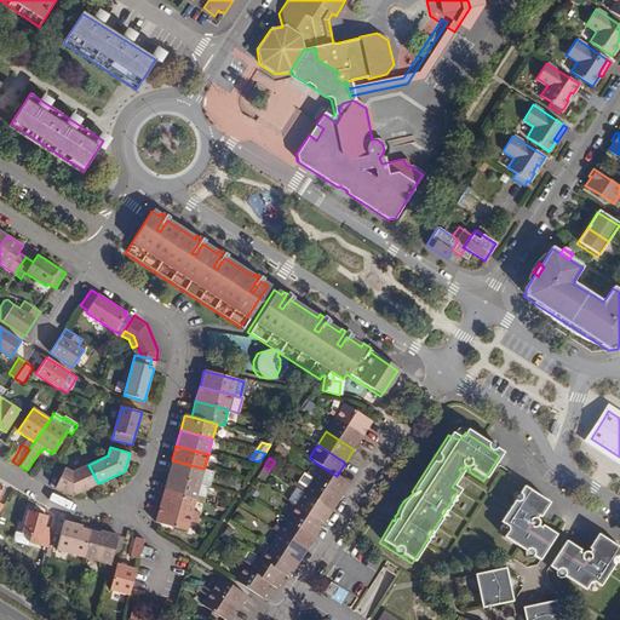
[(200,484),(204,469),(172,460),(167,476),(200,484)]
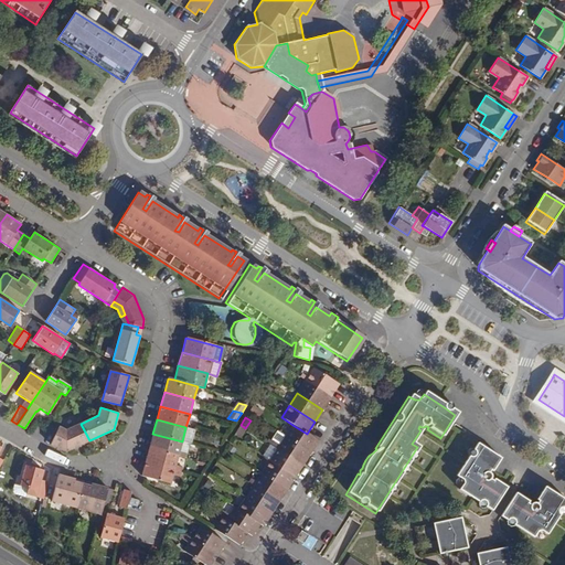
[(66,451),(89,440),(81,424),(65,430),(57,427),(55,432),(50,445),(66,451)]
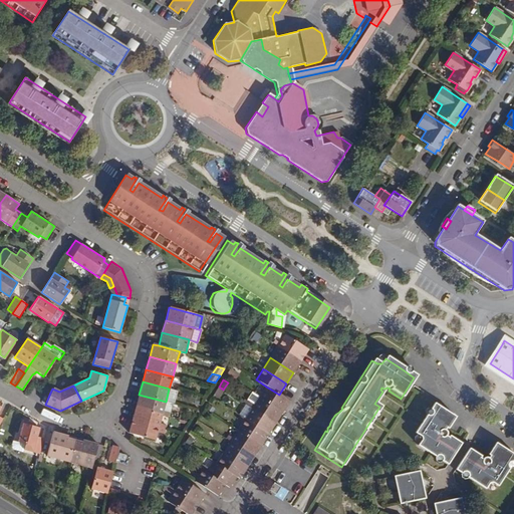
[(289,401),(279,395),(266,387),(259,397),(282,412),(289,401)]
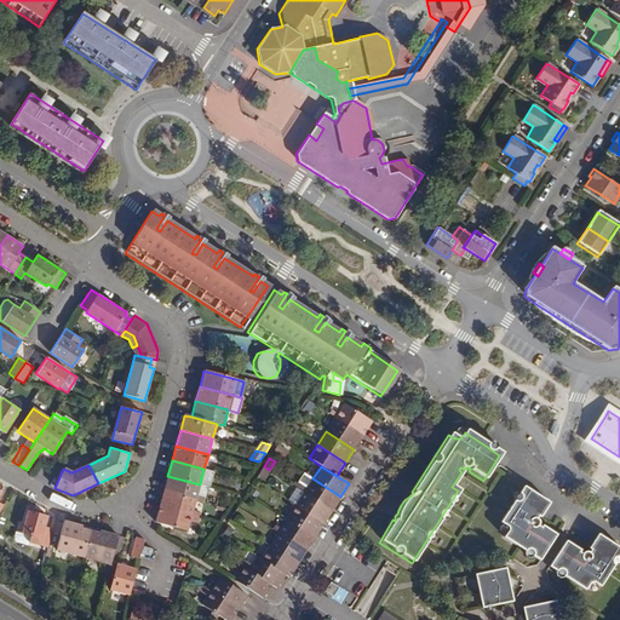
[(164,492),(195,500),(200,484),(167,476),(164,492)]
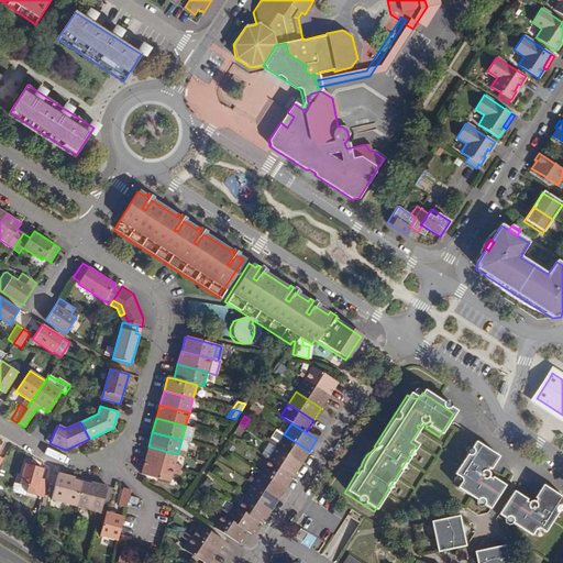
[(309,451),(284,434),(279,432),(272,444),(276,446),(301,463),(309,451)]
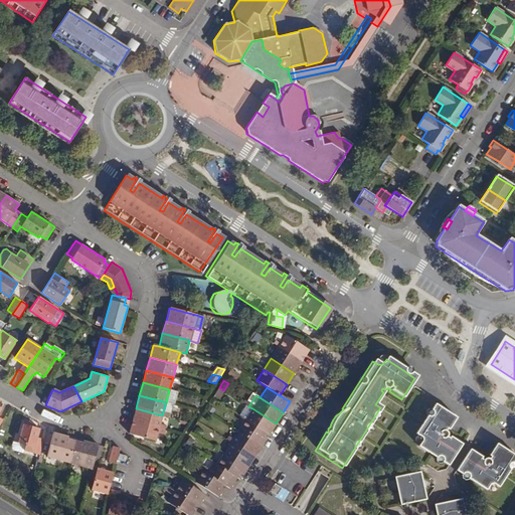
[(276,423),(252,408),(248,406),(245,404),(238,415),(241,417),(269,435),(276,423)]
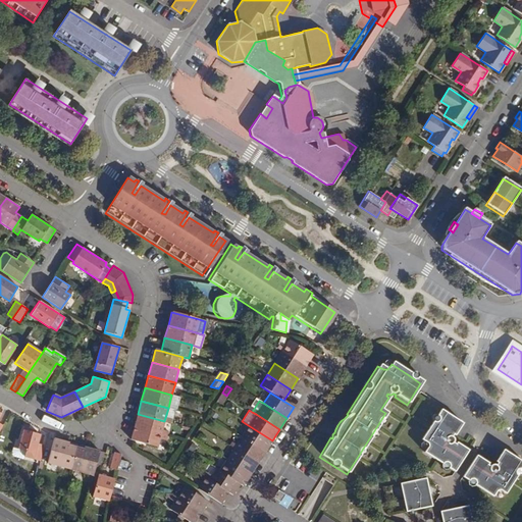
[(461,426),(438,412),(420,442),(426,446),(426,450),(422,456),(453,475),(466,454),(454,446),(453,448),(451,446),(452,444),(452,442),(451,441),(451,439),(451,437),(453,438),(461,426)]
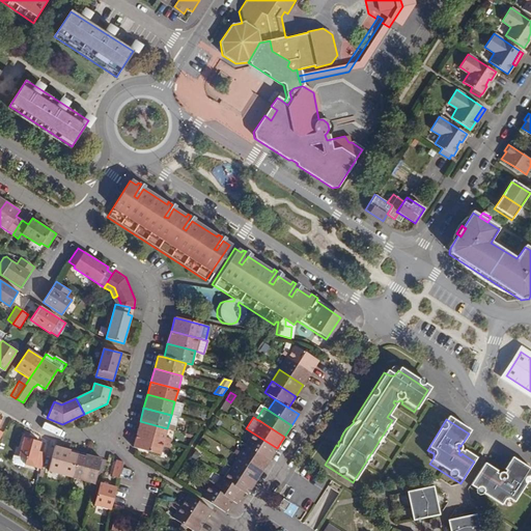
[(136,434),(164,442),(167,428),(140,421),(136,434)]
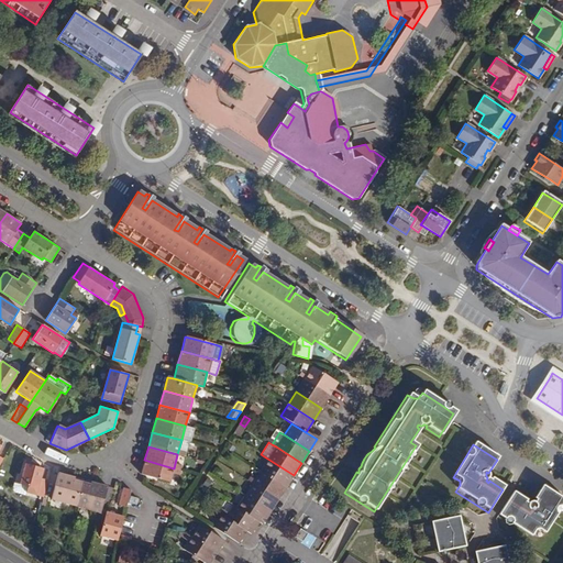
[(266,463),(261,472),(286,488),(294,475),(264,456),(262,460),(266,463)]
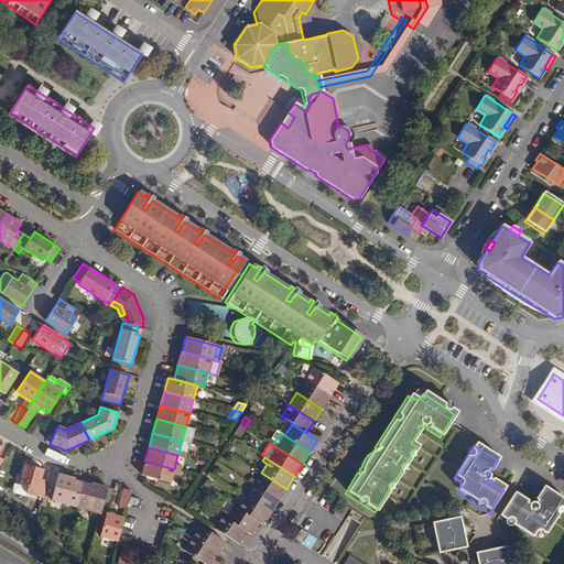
[(170,483),(174,469),(144,461),(140,475),(144,476),(170,483)]
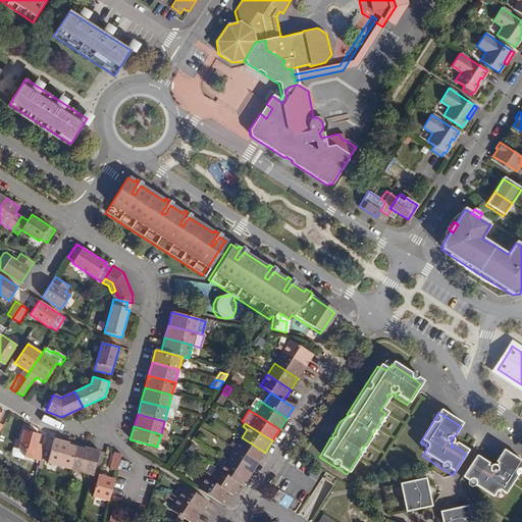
[(39,434),(23,430),(18,448),(13,447),(10,456),(23,460),(24,457),(40,461),(44,446),(37,444),(39,434)]
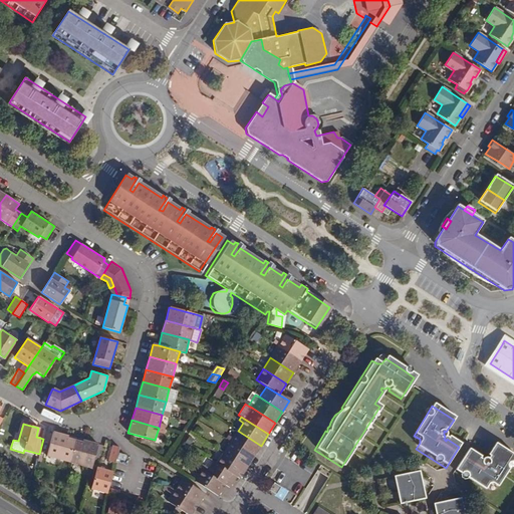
[(226,439),(231,442),(253,457),(261,446),(238,431),(233,439),(228,436),(226,439)]
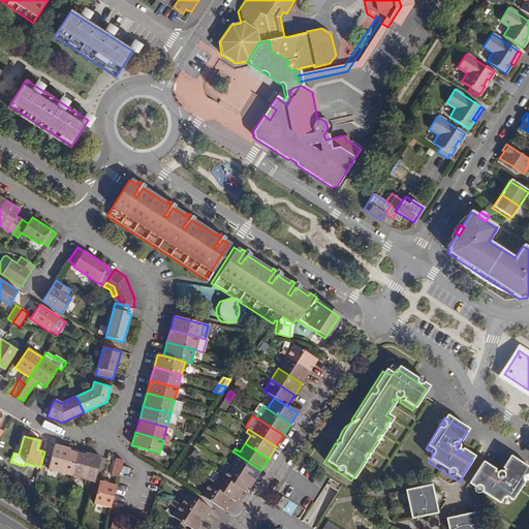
[(49,469),(71,475),(79,453),(70,450),(70,448),(62,445),(58,444),(55,444),(49,469)]
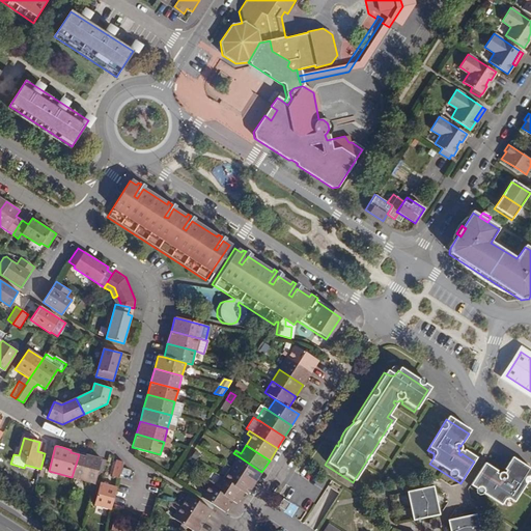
[(102,458),(86,454),(86,456),(79,454),(72,477),(94,483),(102,458)]
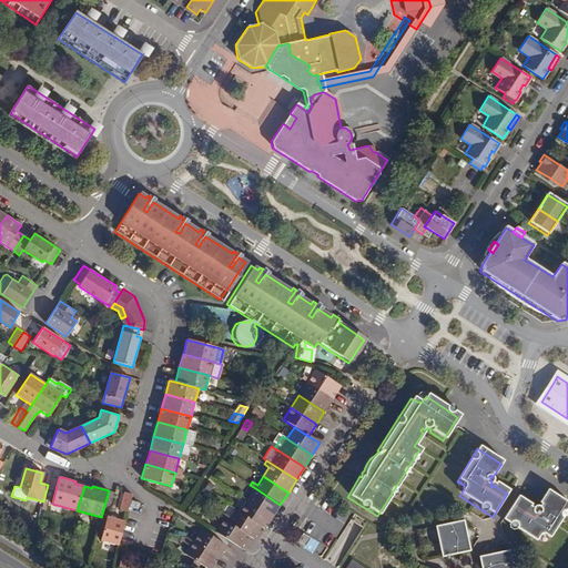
[(255,488),(246,500),(273,517),(280,505),(255,488)]
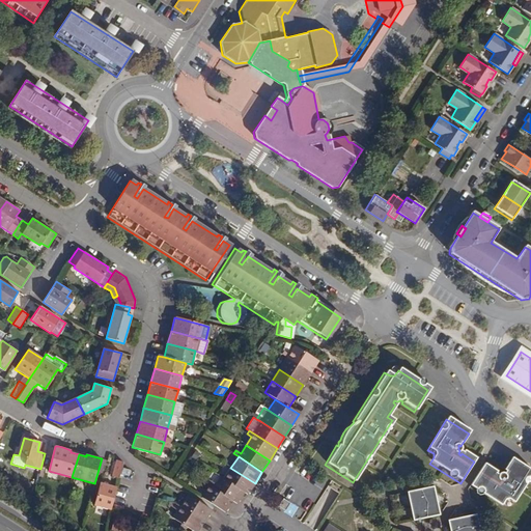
[(529,474),(506,458),(498,471),(501,472),(499,475),(497,475),(496,475),(495,477),(492,475),(493,474),(480,466),(467,487),(498,506),(501,500),(504,500),(510,504),(529,474)]
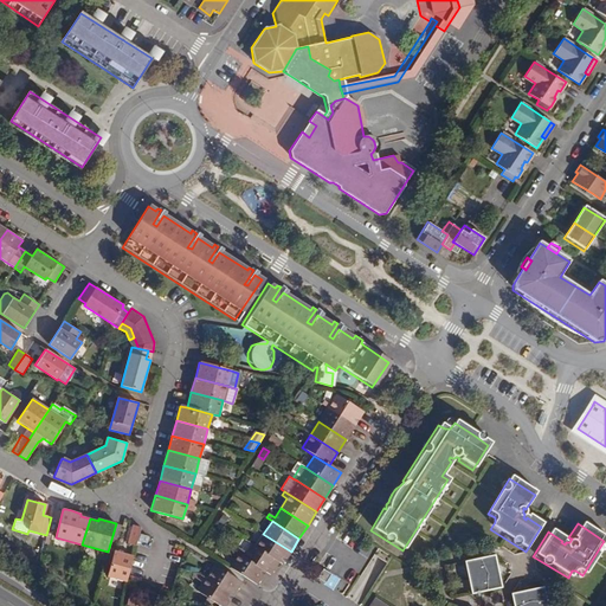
[(136,546),(137,541),(141,528),(134,526),(129,539),(128,543),(136,546)]
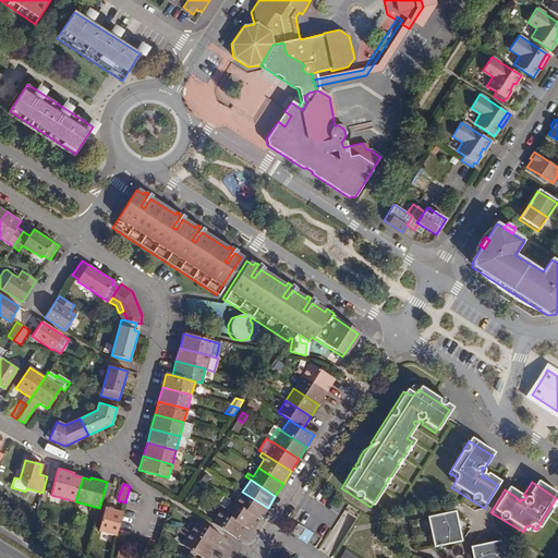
[(234,504),(255,518),(259,520),(268,508),(242,492),(234,504)]
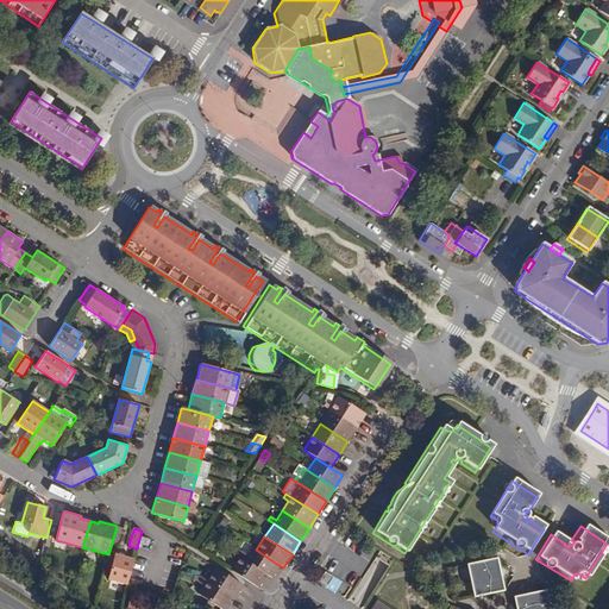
[(238,557),(265,575),(271,578),(278,565),(256,550),(251,547),(246,556),(239,551),(237,556),(238,557)]
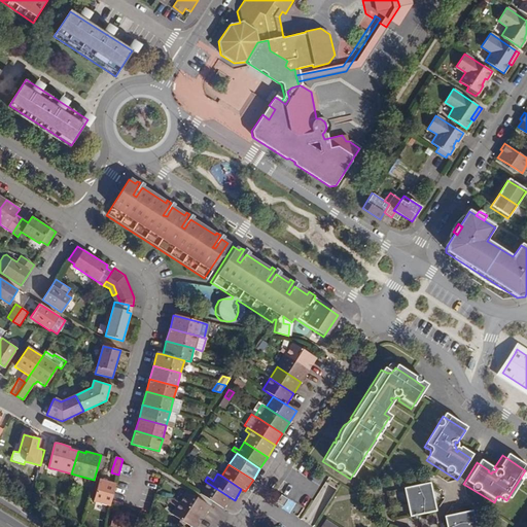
[(100,479),(94,501),(109,505),(115,483),(100,479)]
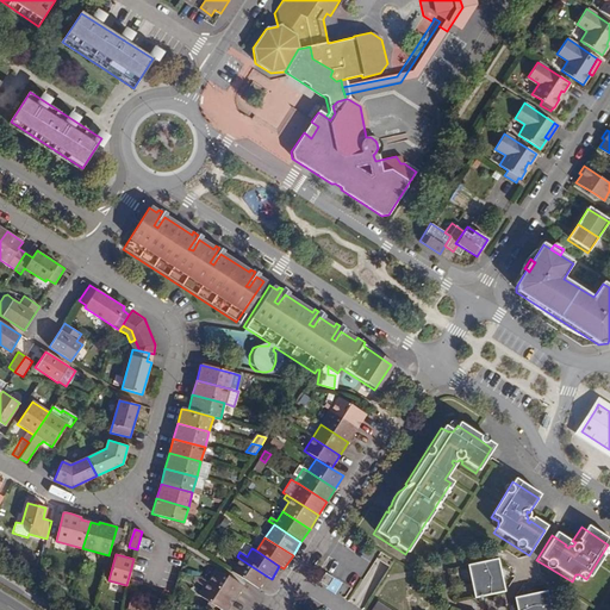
[(257,589),(266,576),(238,558),(230,571),(257,589)]
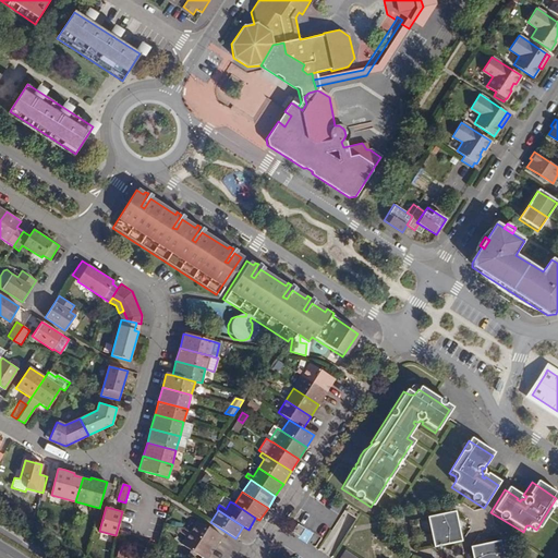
[(460,545),(453,517),(425,522),(432,550),(460,545)]
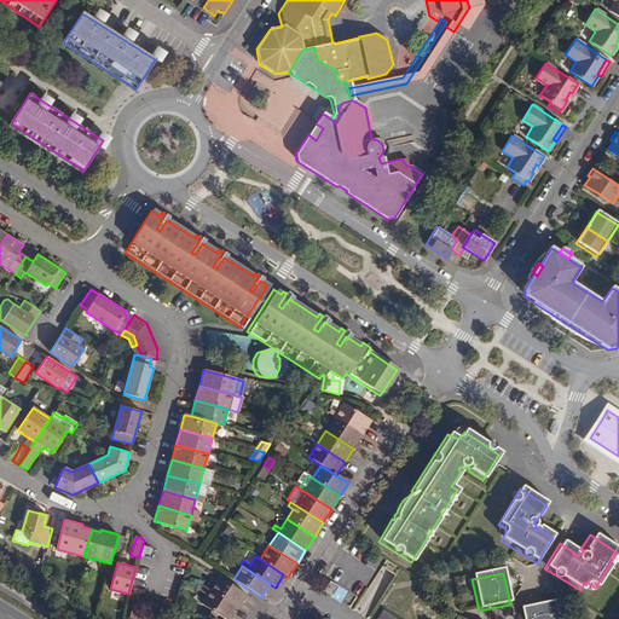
[(218,576),(209,590),(237,608),(246,595),(218,576)]
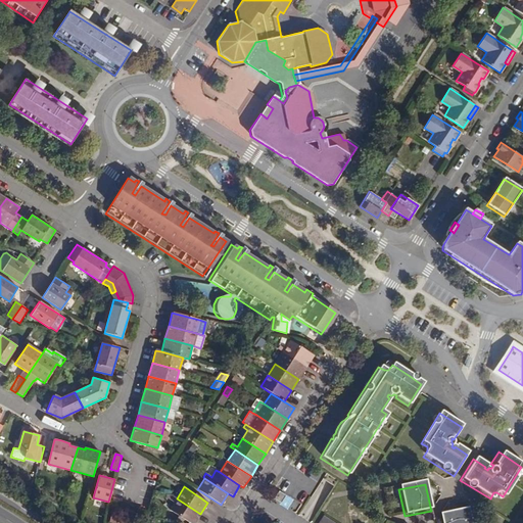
[(284,494),(277,490),(273,497),(279,502),(284,494)]
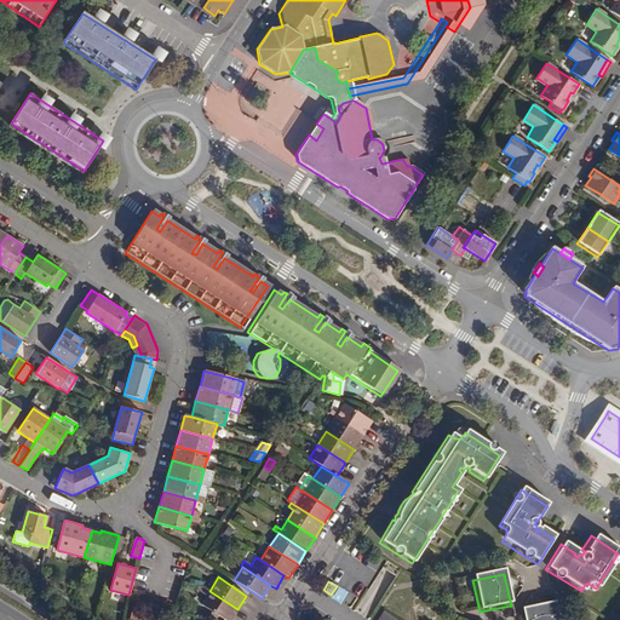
[(230,619),(237,609),(210,591),(204,587),(201,591),(207,595),(201,604),(224,619),(230,619)]
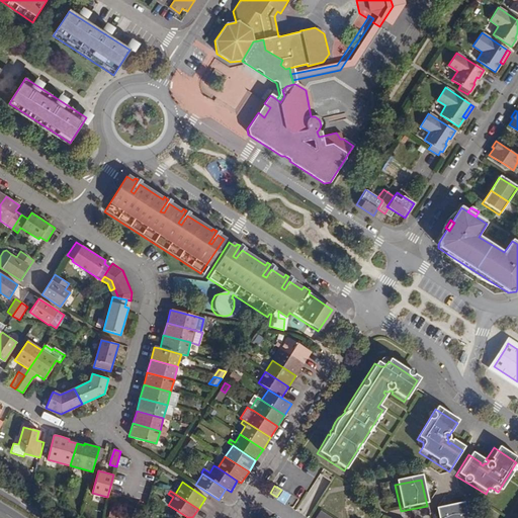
[(292,499),(288,497),(285,497),(283,500),(284,504),(287,506),(291,505),(293,502),(292,499)]
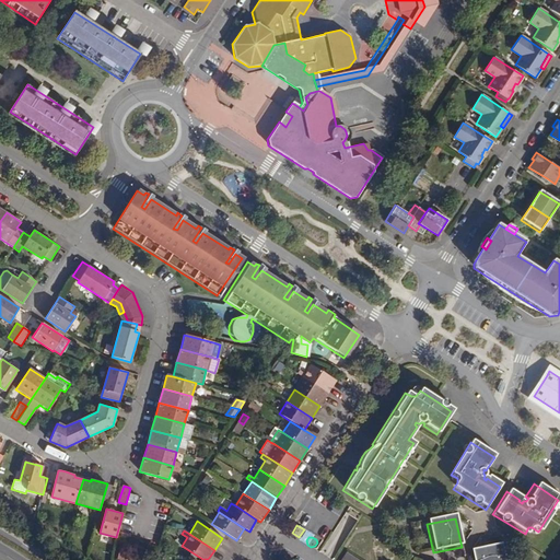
[(501,559),(499,545),(468,550),(470,559),(501,559)]
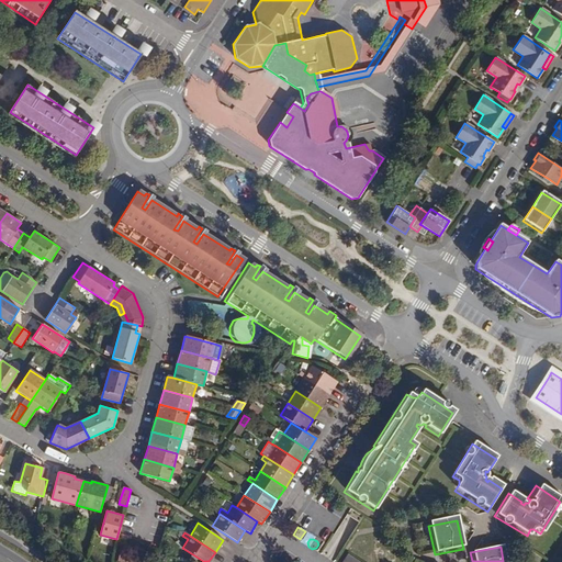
[(360,561),(346,552),(339,561),(360,561)]
